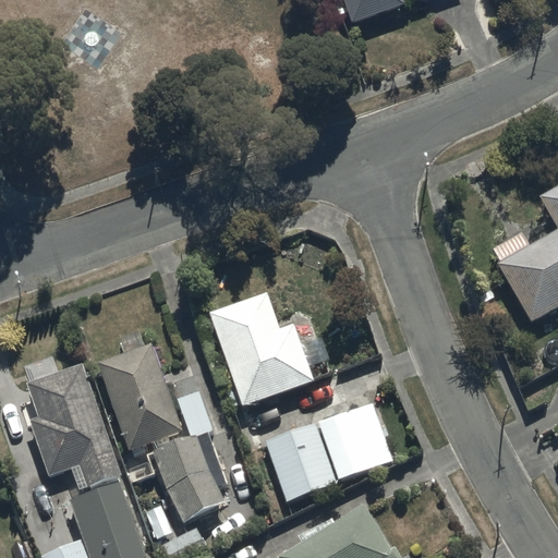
[(339,0),(352,36),(404,17),(398,0),(416,0),(417,2),(423,0),(339,0)]
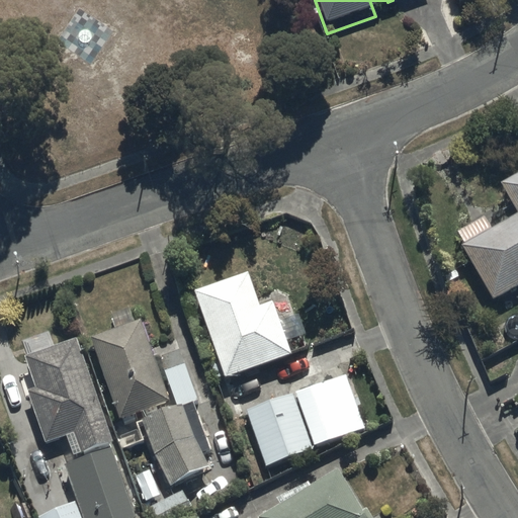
[(514,216),(458,248),(490,303),(517,286),(517,172),(497,185),(514,216)]
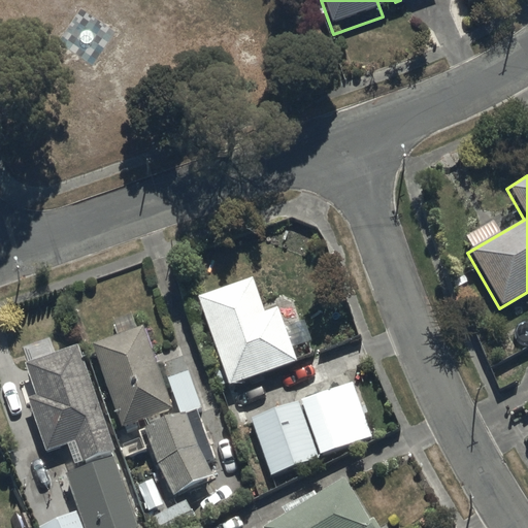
[(255,275),(197,296),(230,385),(298,360),(278,305),(267,309),(255,275)]
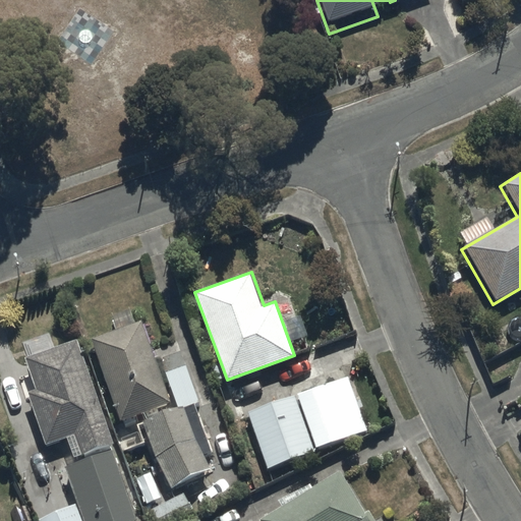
[(126,451),(147,443),(138,425),(143,423),(152,441),(171,486),(210,473),(187,409),(199,405),(186,365),(161,373),(142,321),(93,338),(119,423),(115,424),(126,451)]
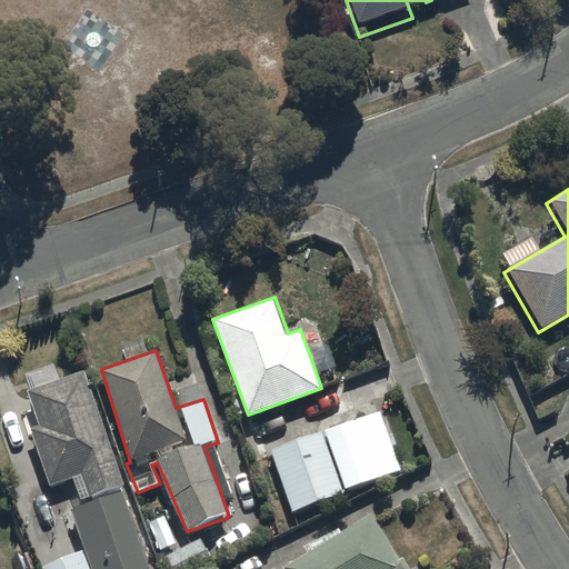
[(87,370),(28,390),(33,408),(17,413),(26,439),(37,436),(58,501),(85,492),(89,506),(63,513),(76,552),(43,562),(46,568),(147,568),(150,568),(87,370)]
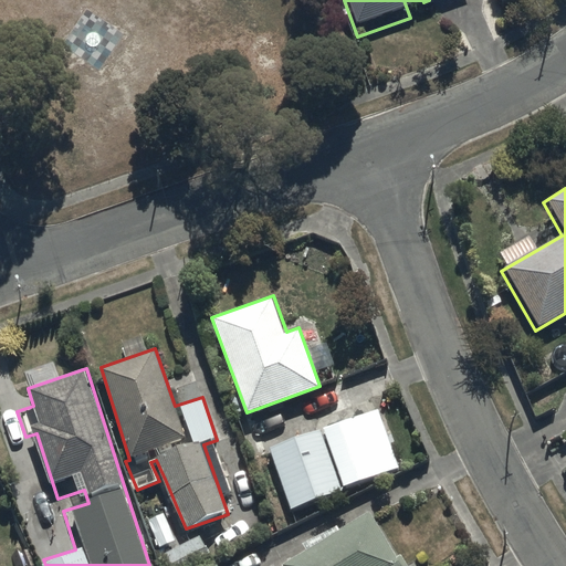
[(379,408),(269,448),(290,509),(401,469),(379,408)]
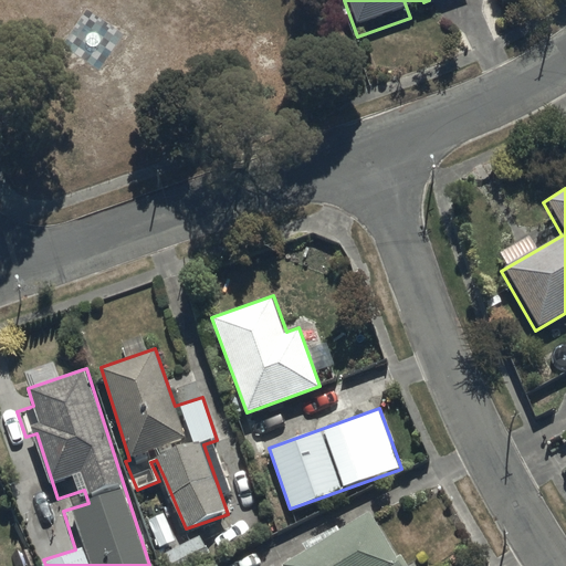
[(411,565),(404,553),(398,555),(369,507),(271,565),(411,565)]
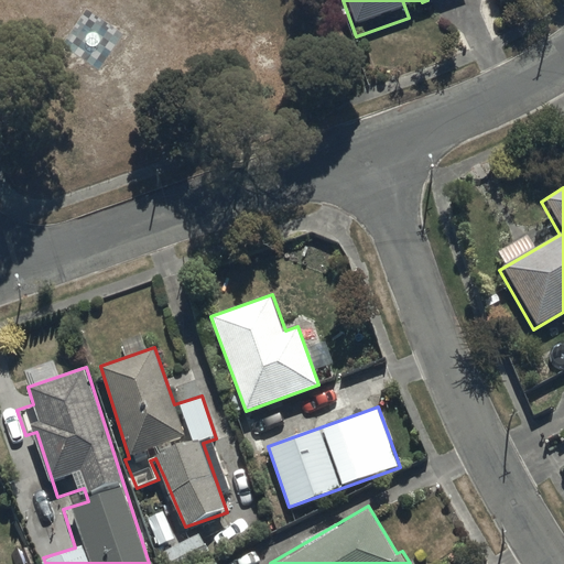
[(217,563),(215,559),(212,560),(199,532),(156,552),(162,563),(217,563)]
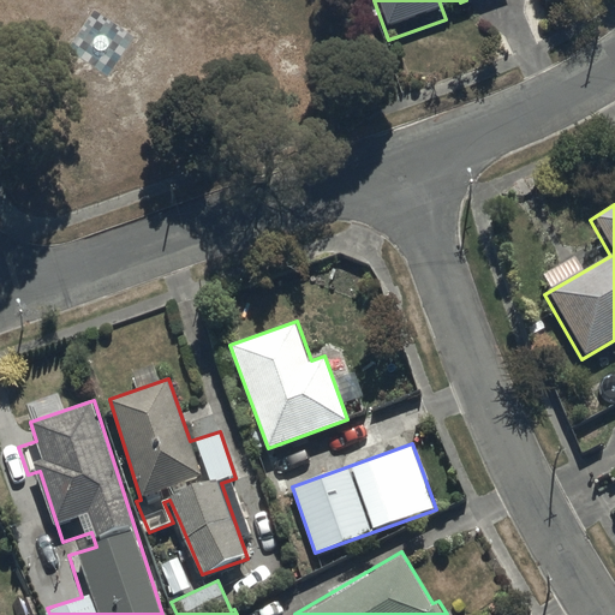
All buildings are outlined.
